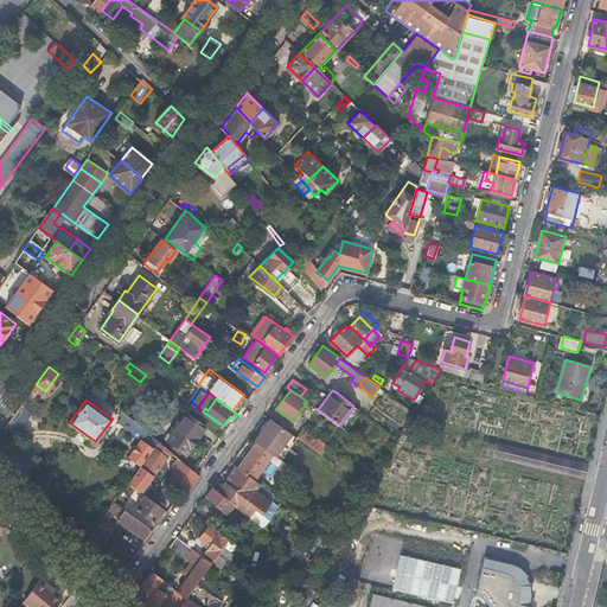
[(17,410),(7,422),(13,427),(23,414),(17,410)]
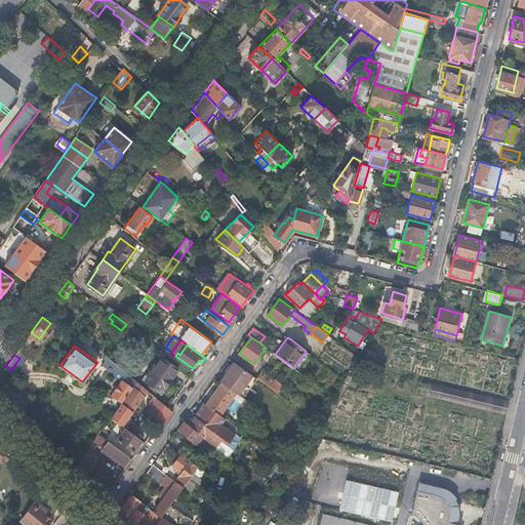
[(162,357),(146,380),(162,392),(178,369),(162,357)]
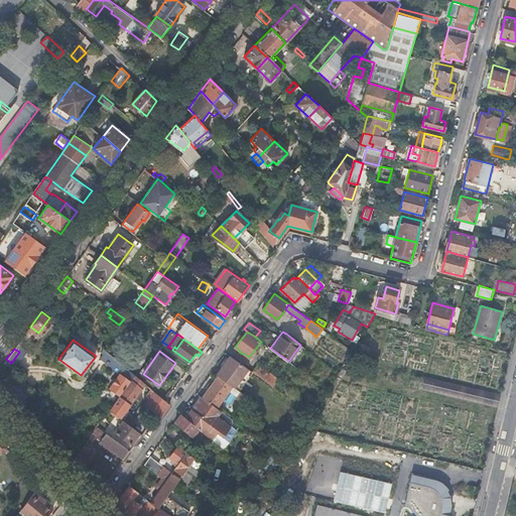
[(135,374),(111,354),(107,360),(121,372),(110,387),(120,395),(132,378),(135,374)]
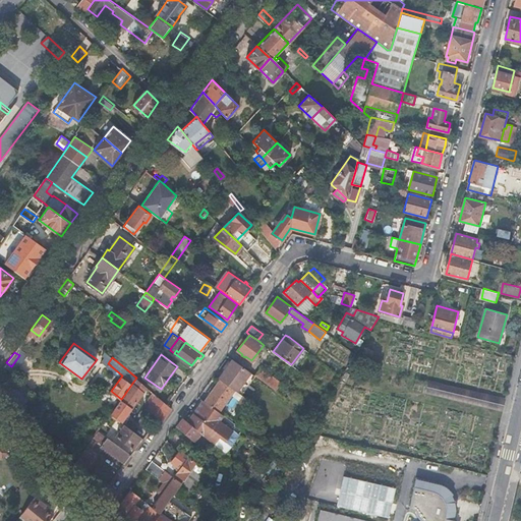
[(288,370),(292,365),(291,364),(281,357),(277,363),(288,370)]
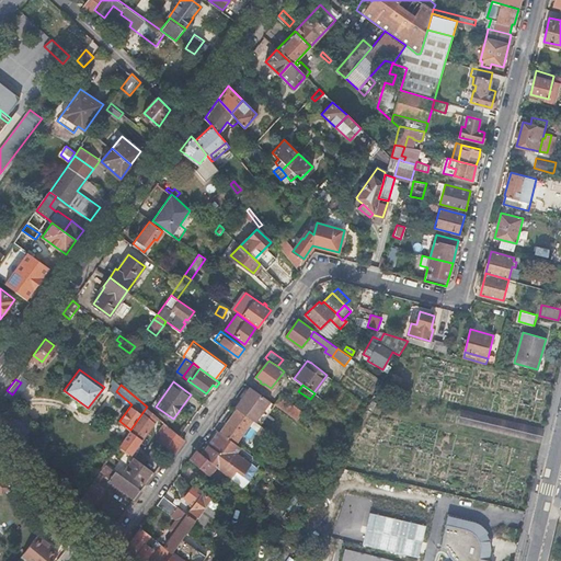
[(255,421),(271,400),(258,391),(251,386),(236,407),(238,409),(253,420),(255,421)]
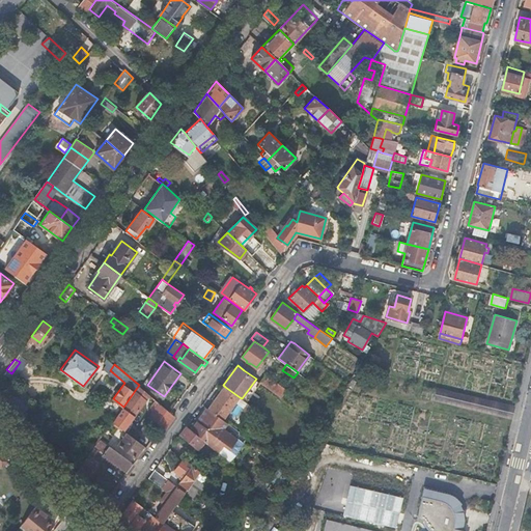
[(259,382),(280,396),(285,389),(264,374),(259,382)]
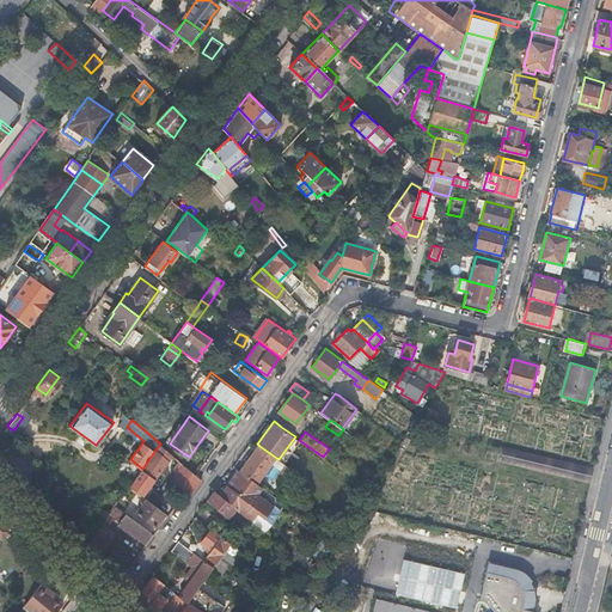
[(172,454),(160,444),(157,448),(170,459),(172,454)]
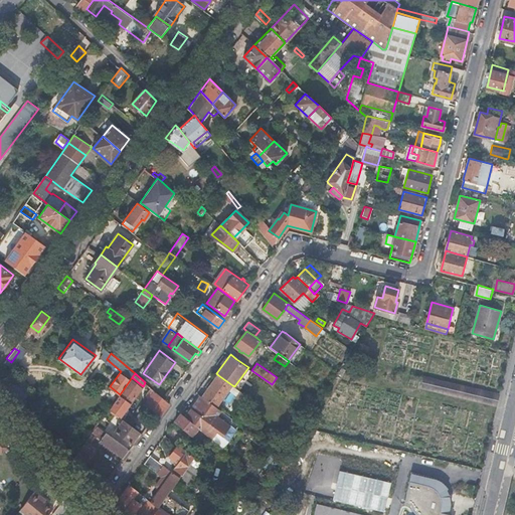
[(202,396),(216,406),(232,385),(218,375),(202,396)]
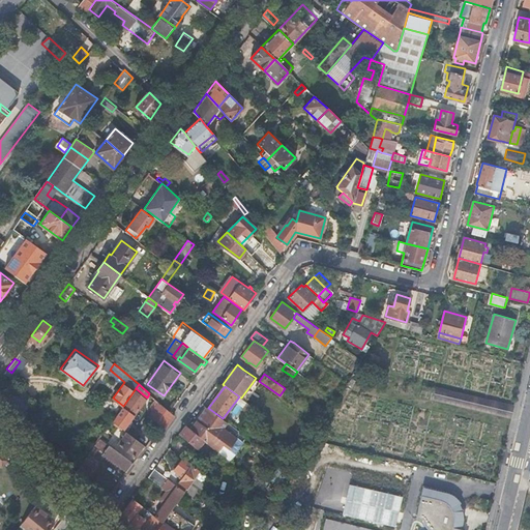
[(136,388),(123,406),(113,420),(122,428),(123,429),(127,422),(128,422),(147,398),(136,388)]
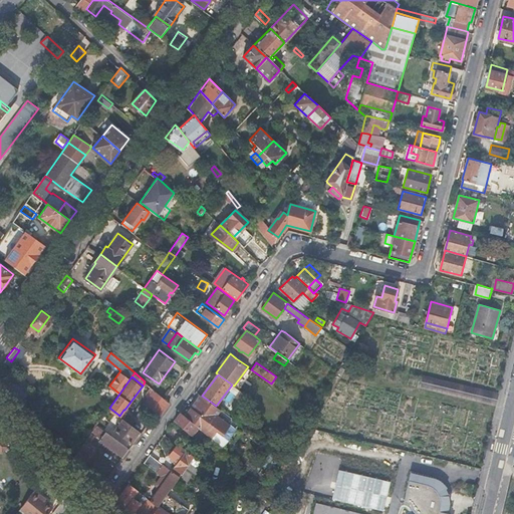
[(17,379),(9,388),(16,395),(24,388),(17,379)]
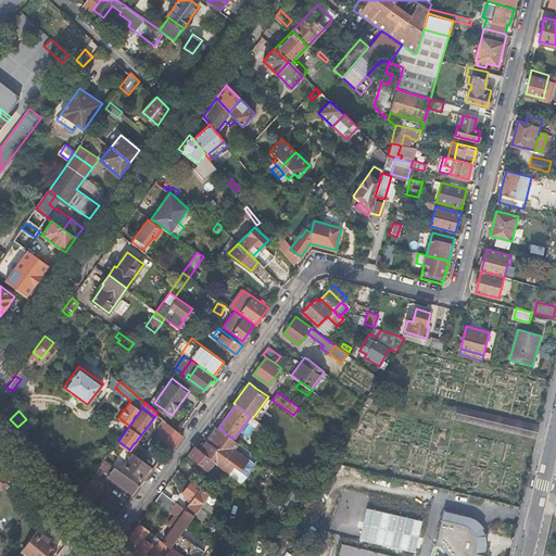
[(169,445),(179,432),(160,416),(158,420),(162,424),(163,422),(165,425),(162,428),(156,436),(169,445)]
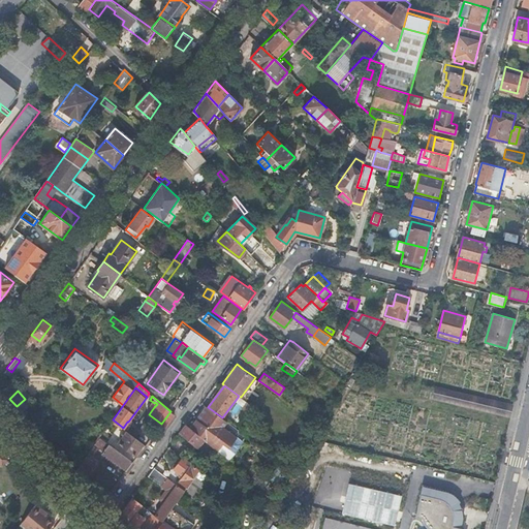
[(243,408),(252,415),(252,414),(256,409),(248,402),(243,408)]
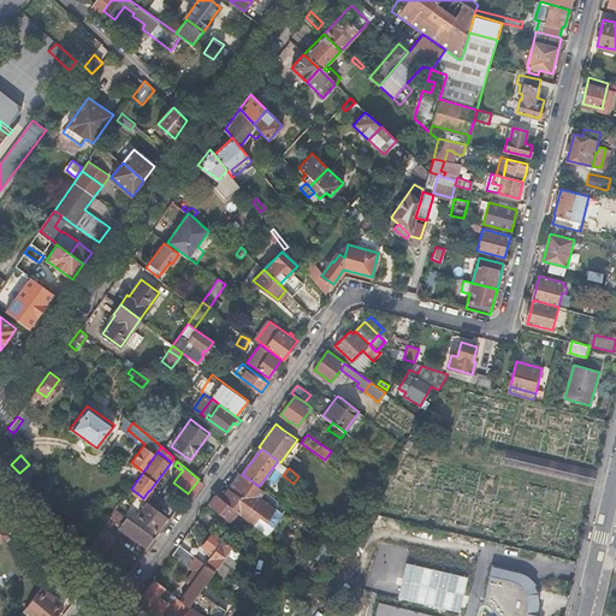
[(260,497),(265,491),(259,486),(242,474),(240,473),(221,498),(240,514),(243,517),(249,522),(266,537),(283,514),(260,497)]
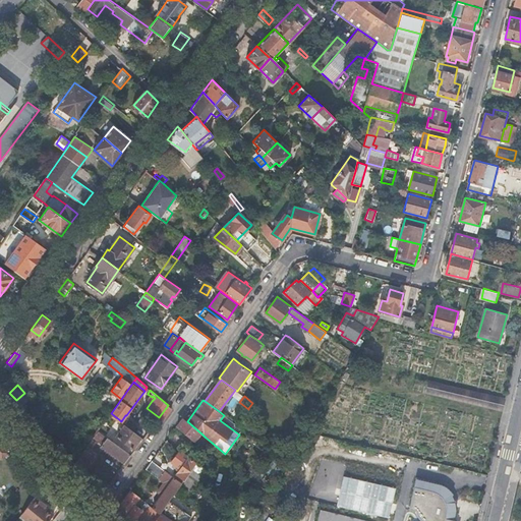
[(172,408),(168,405),(159,417),(162,420),(172,408)]
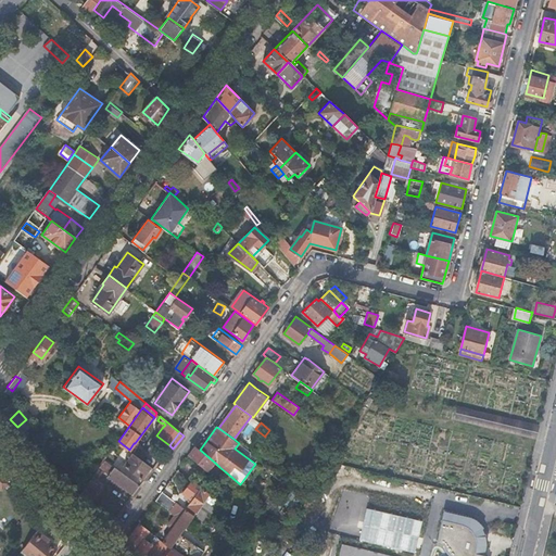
[(128,449),(118,441),(113,447),(124,455),(128,449)]
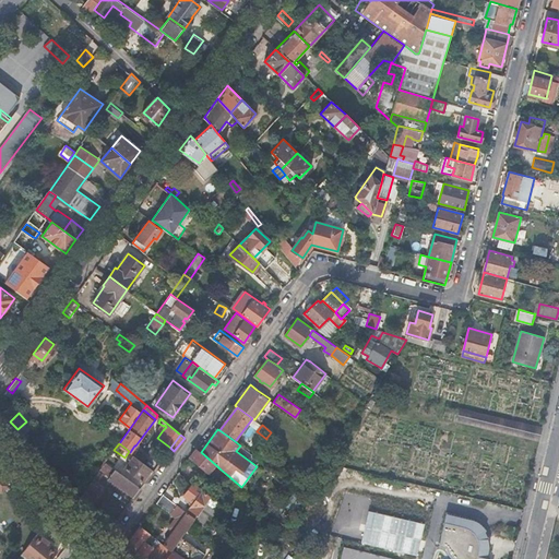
[(198,449),(190,458),(221,482),(226,474),(221,470),(217,466),(201,452),(198,449)]
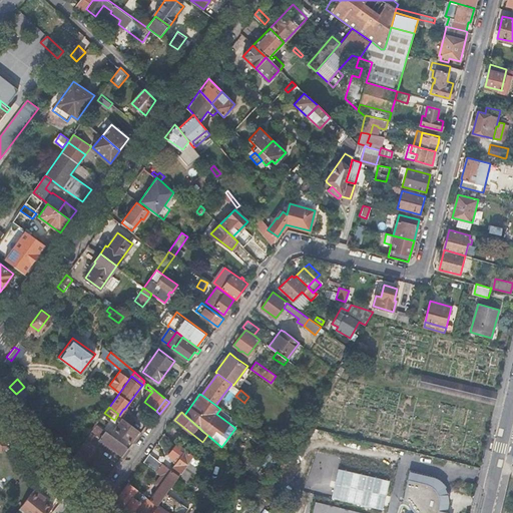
[(107,419),(102,416),(97,424),(101,427),(107,419)]
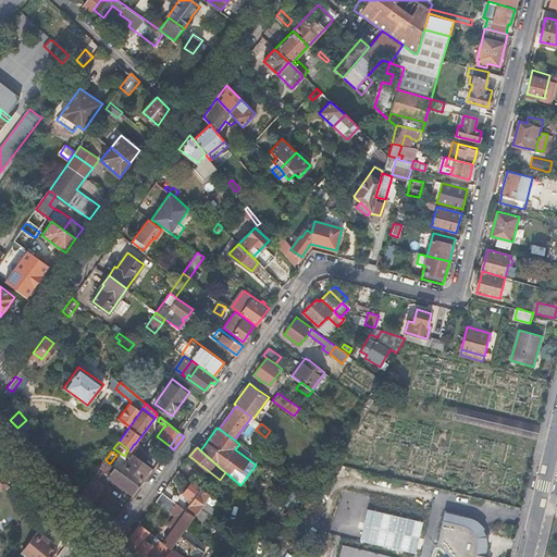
[(151,467),(131,452),(128,454),(132,456),(124,466),(141,479),(151,467)]
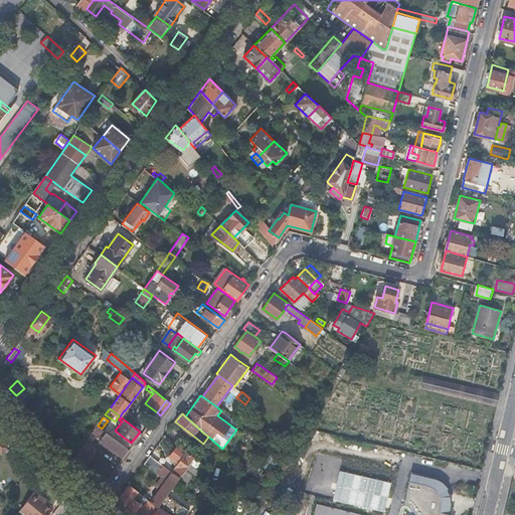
[(102,428),(98,425),(92,434),(100,440),(106,432),(102,428)]
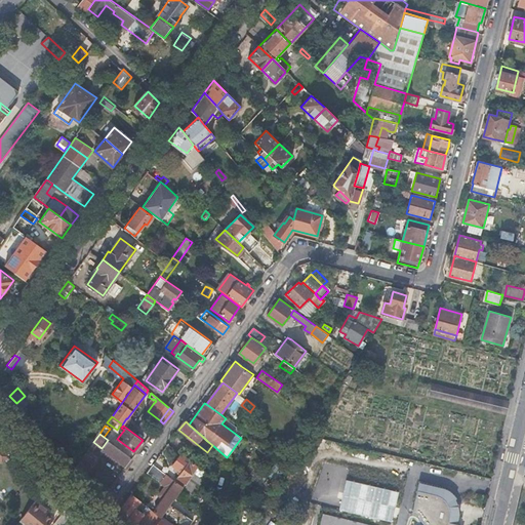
[(131,457),(108,440),(102,448),(126,466),(131,457)]
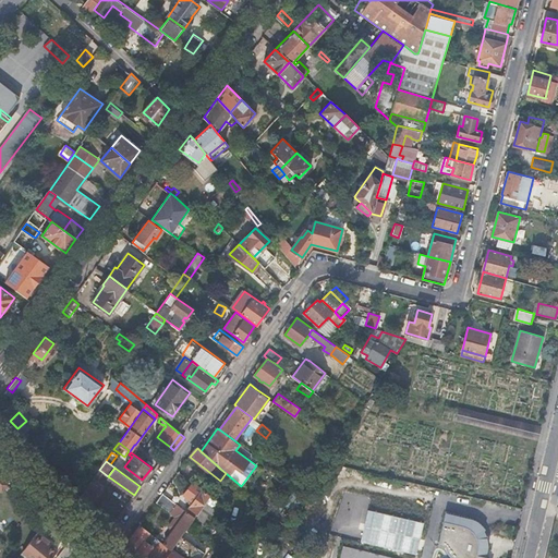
[(108,476),(99,470),(92,480),(101,486),(108,476)]
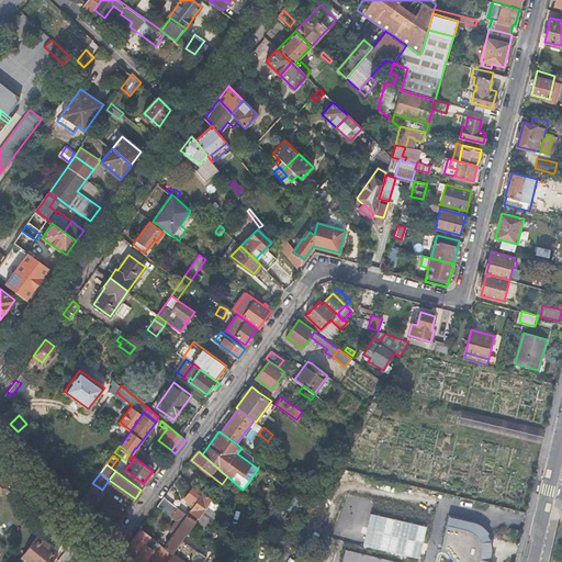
[(92,483),(81,498),(90,507),(102,490),(92,483)]
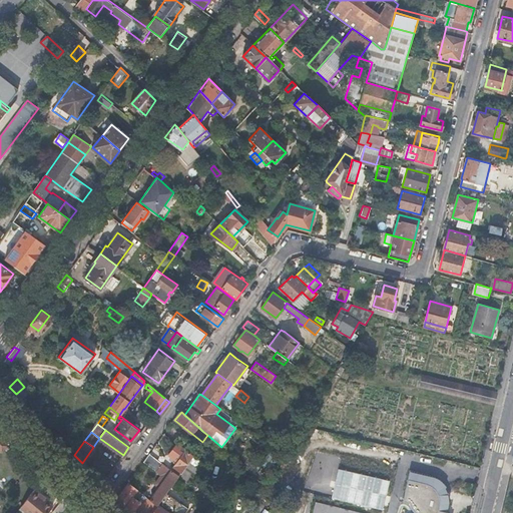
[(172,468),(180,473),(182,470),(194,453),(186,448),(172,468)]
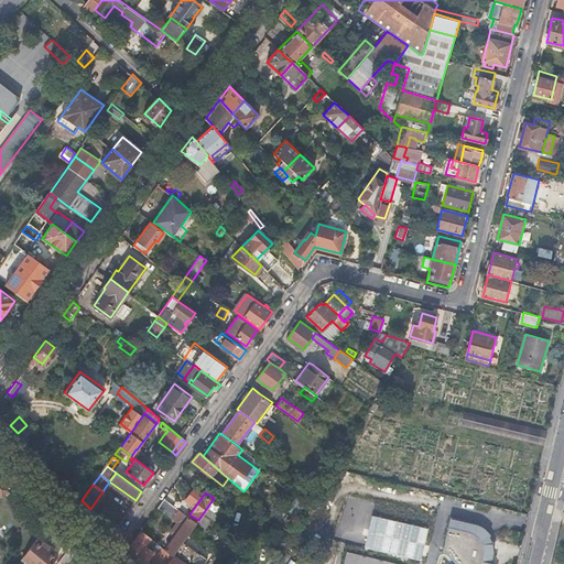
[(174,495),(170,500),(180,508),(184,501),(174,495)]
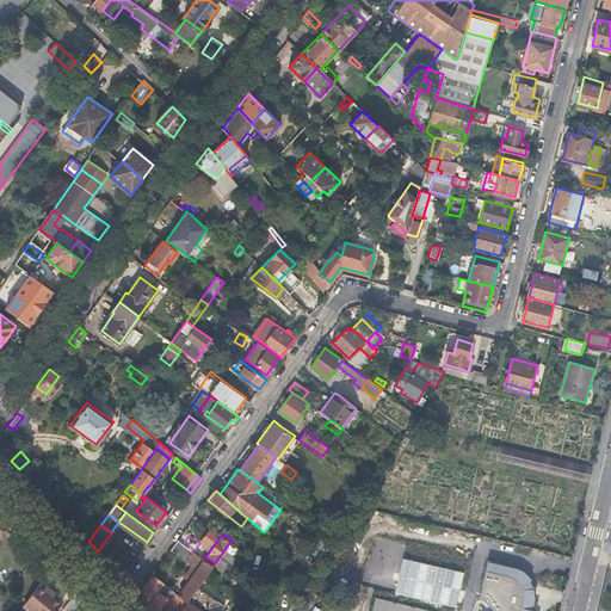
[(192,579),(180,596),(189,602),(215,563),(205,557),(195,550),(184,542),(179,539),(172,549),(195,565),(187,575),(192,579)]
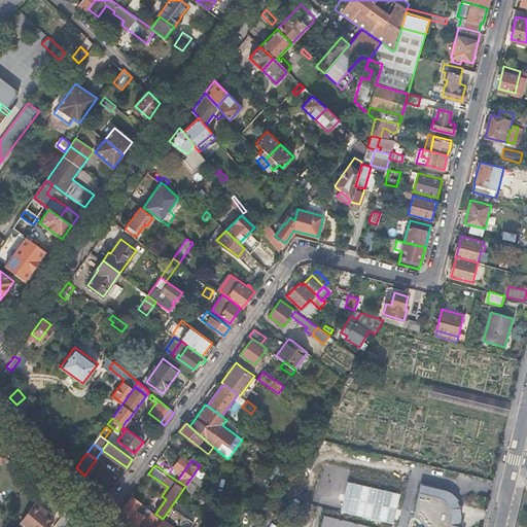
[(463,526),(463,521),(459,520),(463,501),(458,490),(446,483),(422,478),(415,511),(421,513),(425,520),(434,524),(432,526),(463,526)]
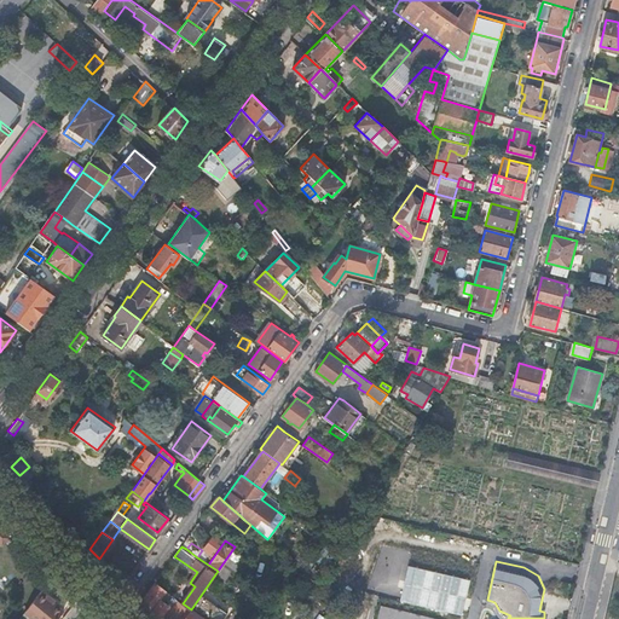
[(302,577),(307,572),(306,571),(298,563),(293,570),(302,577)]
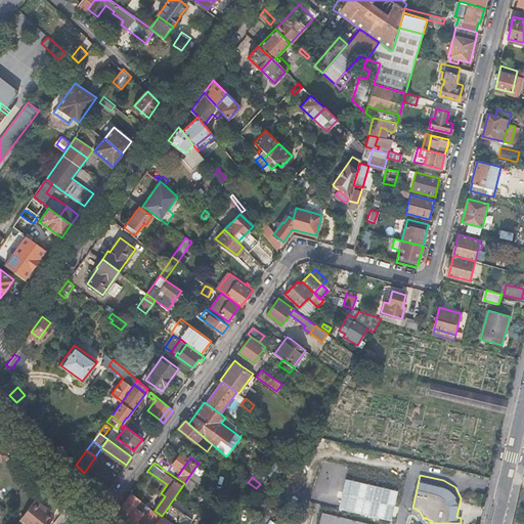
[(184,483),(162,516),(155,523),(190,523),(195,517),(193,515),(197,510),(180,499),(185,492),(192,497),(199,488),(186,480),(184,483)]
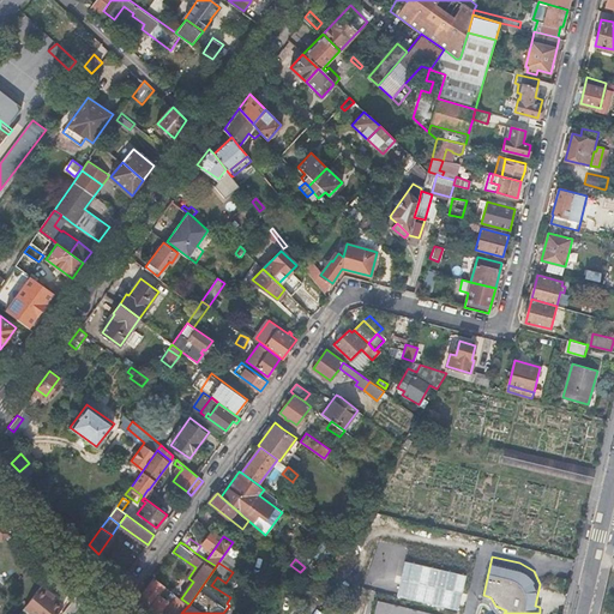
[(312,595),(321,582),(318,579),(312,575),(302,588),(312,595)]
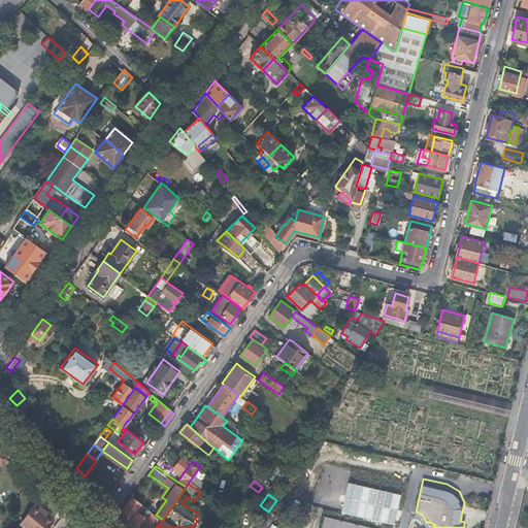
[(156,515),(133,495),(122,510),(121,517),(133,527),(135,527),(139,523),(146,527),(156,527),(163,520),(156,515)]
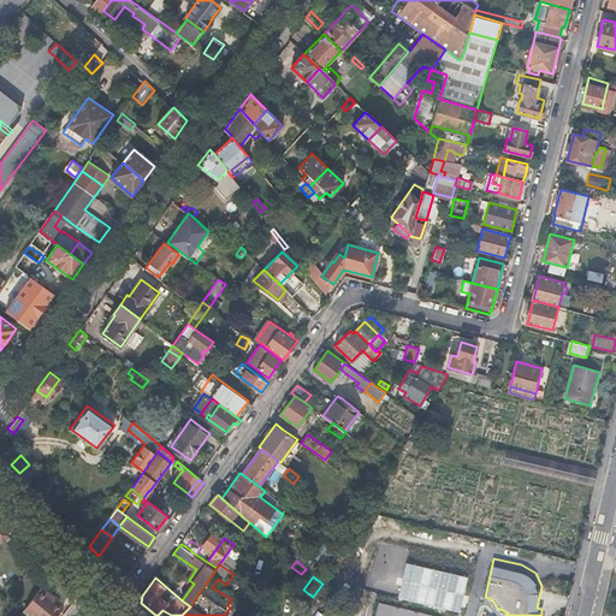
[(51,592),(42,586),(25,608),(35,615),(55,615),(65,606),(49,594),(51,592)]
